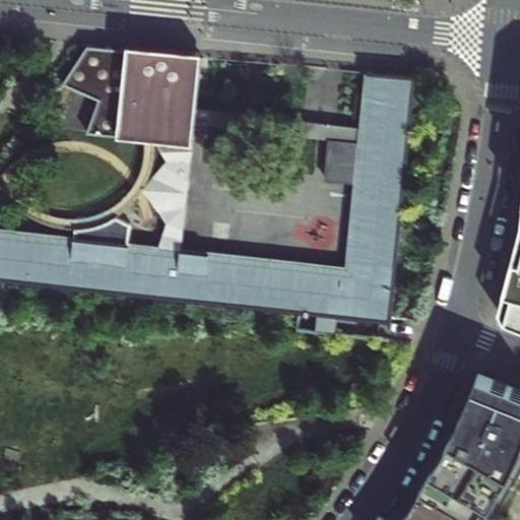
[(74,241),(180,251),(192,129),(194,114),(199,59),(200,53),(181,51),(125,46),(125,50),(88,46),(62,85),(101,99),(88,135),(148,141),(156,142),(168,164),(146,193),(170,225),(161,246),(147,245),(130,243),(132,226),(104,217),(88,221),(76,220),(74,241)]
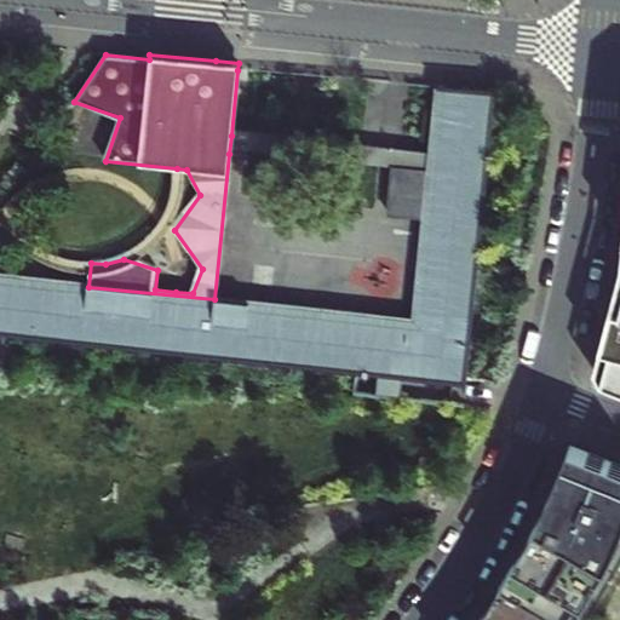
[(402,375),(466,382),(495,95),(435,89),(429,155),(428,173),(390,170),(386,212),(423,214),(413,319),(214,299),(89,287),(0,277),(0,366),(5,367),(9,336),(379,373),(377,394),(400,396),(401,385),(402,375)]
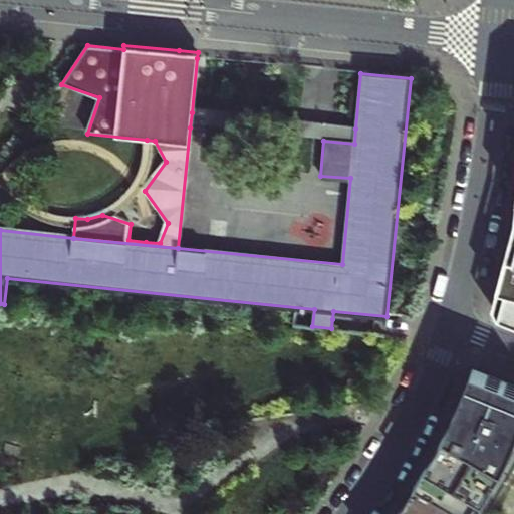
[(354,144),(355,129),(192,112),(190,127),(323,141),(354,144)]
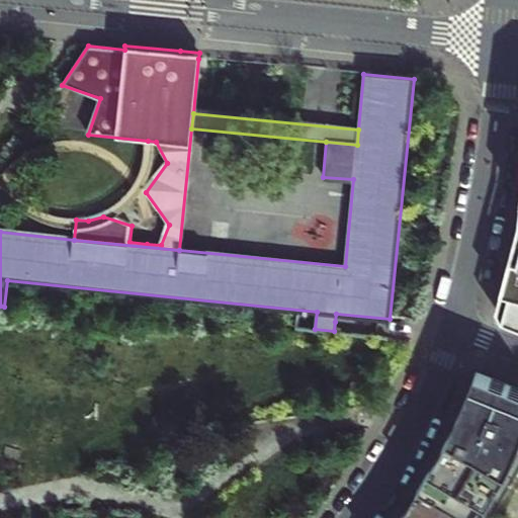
[(517,237),(511,256),(497,310),(503,320),(517,326),(517,237)]
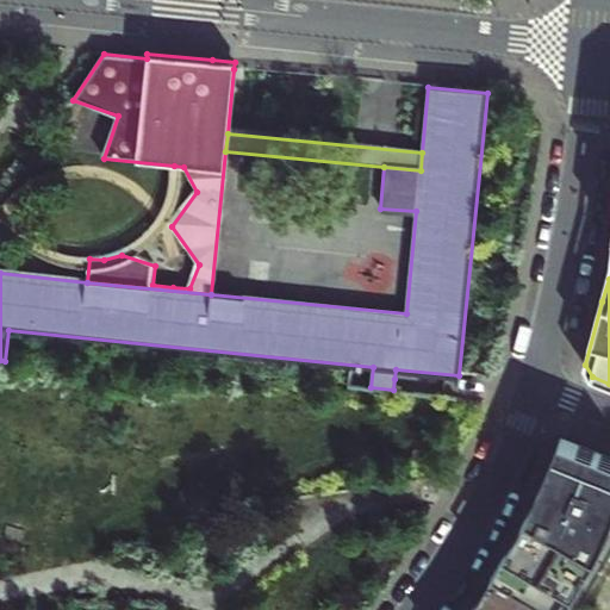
[(570,609),(602,556),(609,536),(609,453),(562,435),(547,472),(531,508),(530,515),(510,553),(483,598),(474,609),(570,609)]
